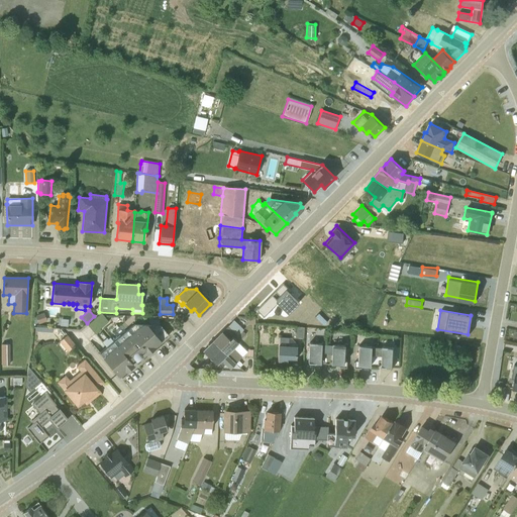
[(38,324),(46,321),(43,313),(34,316),(35,317),(33,318),(32,324),(37,322),(38,324)]
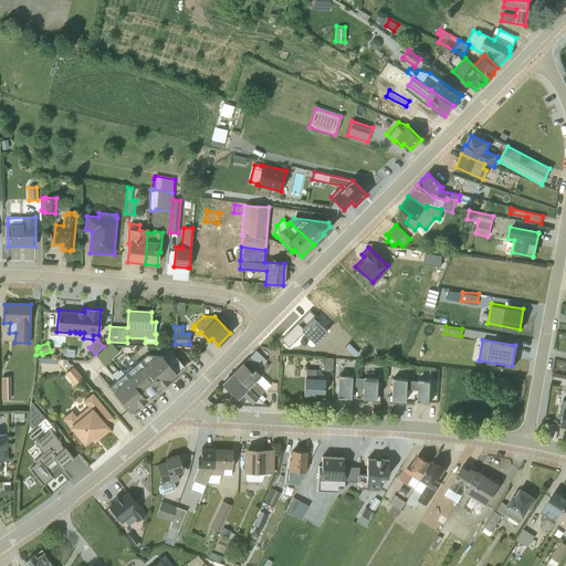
[(113,346),(105,353),(111,359),(118,352),(113,346)]
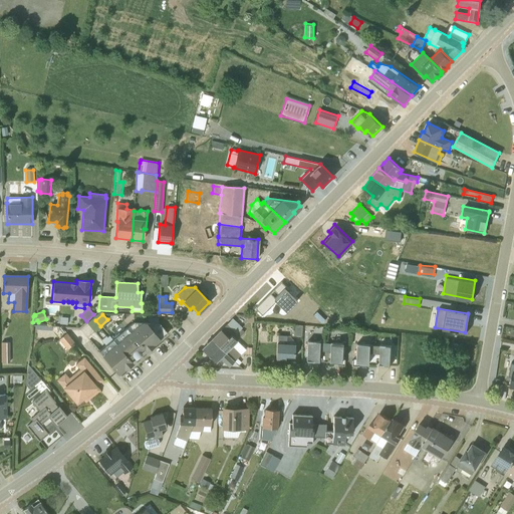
[(245,331),(232,318),(211,339),(238,365),(243,359),(239,355),(245,350),(236,342),(237,341),(236,340),(239,337),(241,339),(245,335),(243,333),(245,331)]
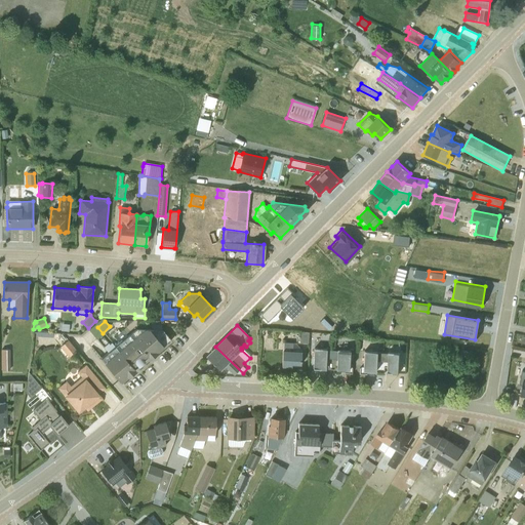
[(101,359),(121,382),(135,371),(132,367),(135,365),(137,366),(145,361),(143,358),(146,356),(149,360),(150,360),(157,353),(164,347),(163,346),(170,340),(163,330),(135,329),(101,359)]
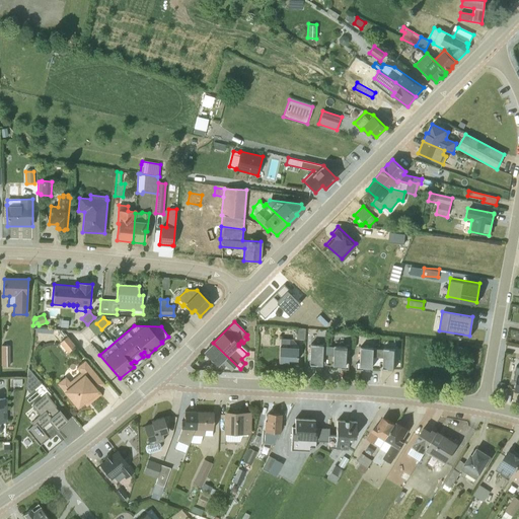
[(38,327),(38,341),(54,341),(54,327),(38,327)]
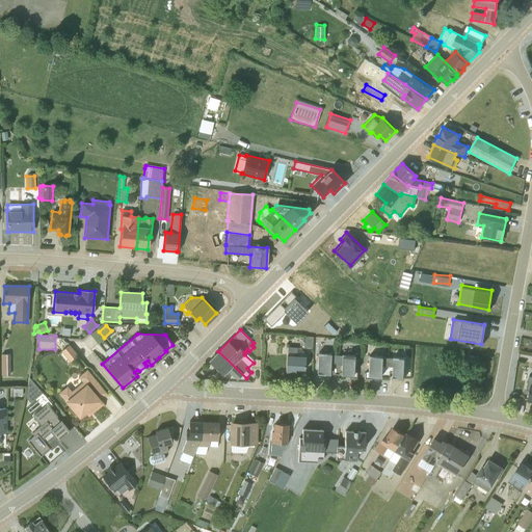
[(313,337),(304,336),(303,347),(312,348),(313,337)]
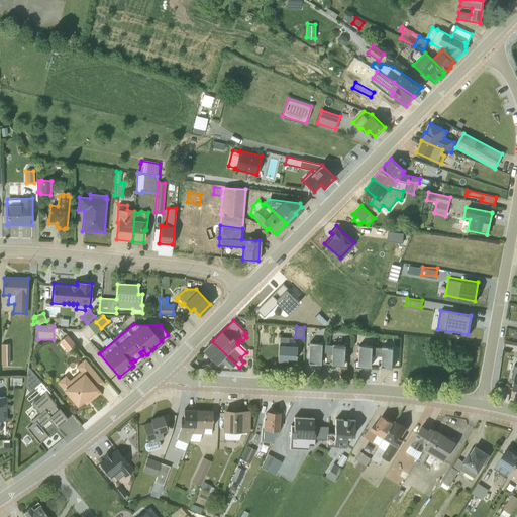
[(67,334),(61,342),(70,349),(76,340),(67,334)]
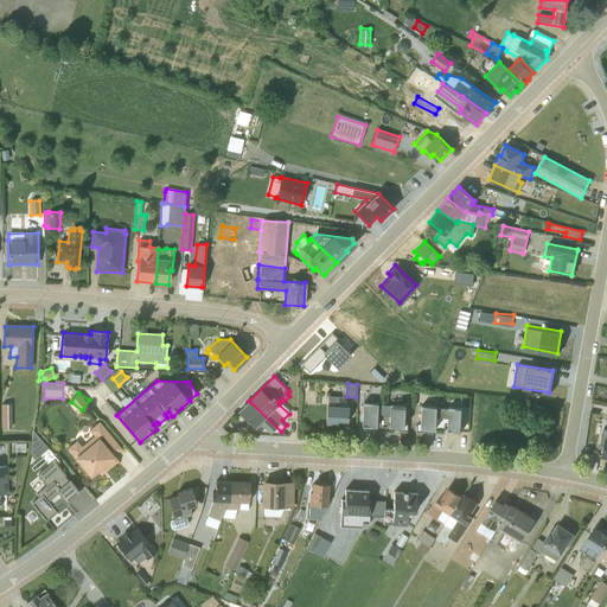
[(327,396),(326,425),(337,425),(337,421),(347,422),(349,404),(342,397),(327,396)]
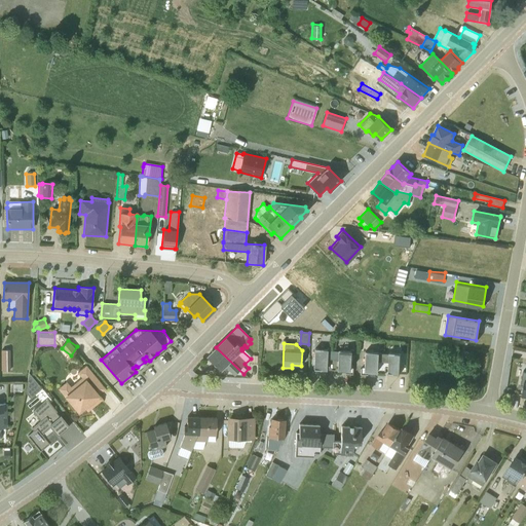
[(216,347),(205,358),(220,371),(225,366),(236,378),(248,378),(243,374),(216,347)]
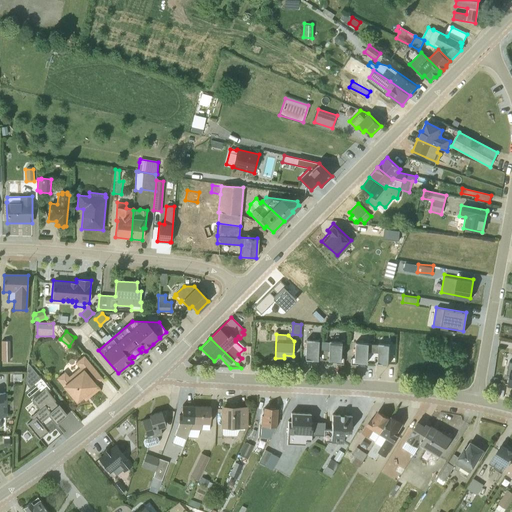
[(317,349),(323,349),(323,342),(317,341),(318,341),(306,340),(305,360),(317,360),(317,349)]
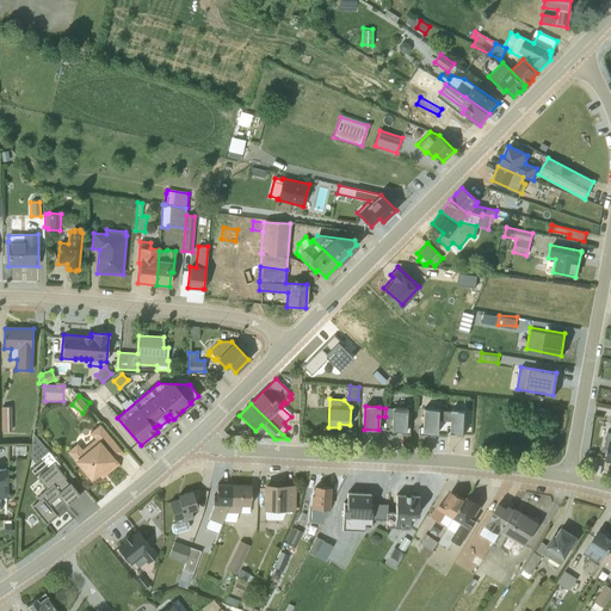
[(1,407),(1,431),(11,431),(11,407),(1,407)]
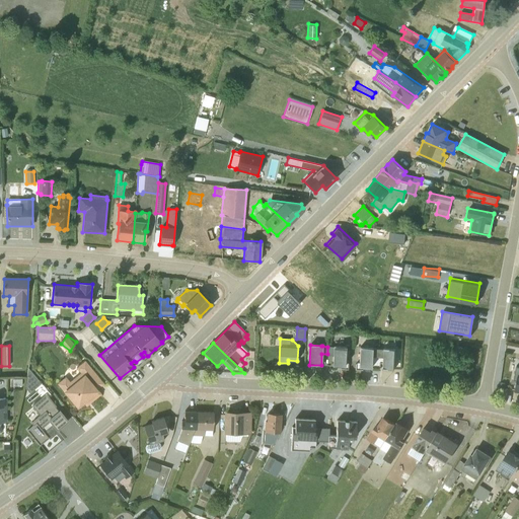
[(334,347),(327,347),(327,354),(332,355),(332,366),(344,366),(345,346),(334,346),(334,347)]
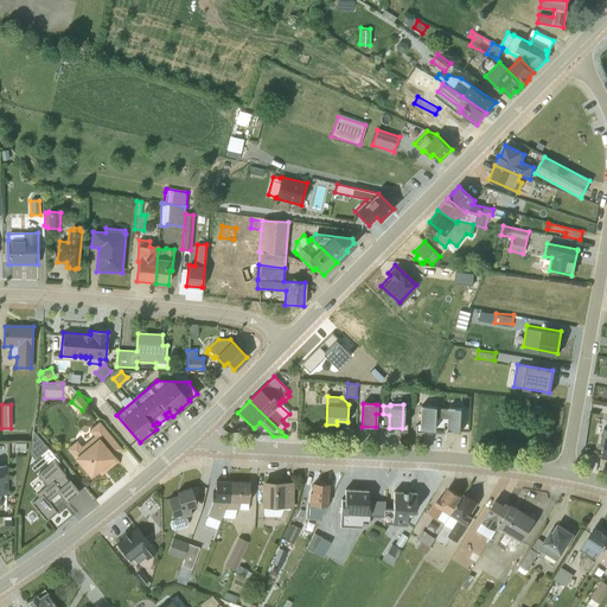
[(434,417),(440,417),(441,408),(434,408),(434,407),(421,406),(420,429),(434,430),(434,417)]
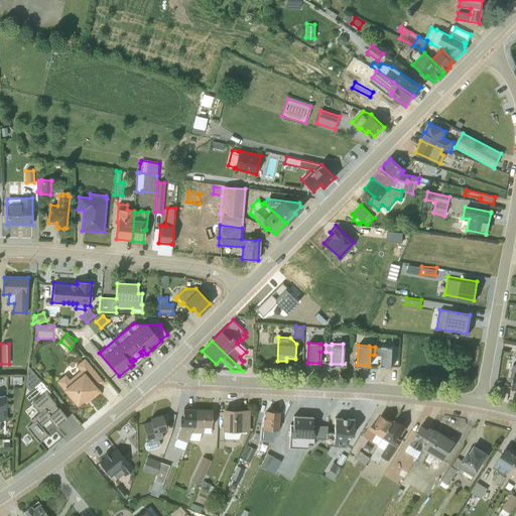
[(381,347),(375,347),(374,355),(380,356),(379,366),(391,367),(392,347),(381,347)]
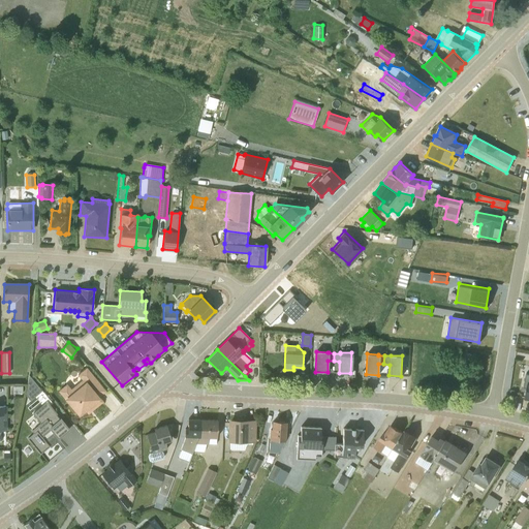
[(104,391),(86,369),(79,375),(83,380),(70,391),(66,385),(60,391),(79,415),(85,409),(88,413),(92,410),(102,401),(98,397),(104,391)]
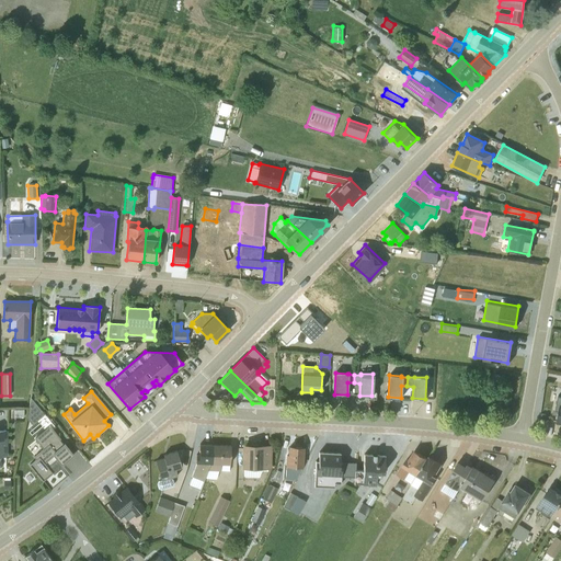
[(44,414),(31,398),(30,398),(26,419),(32,425),(44,414)]
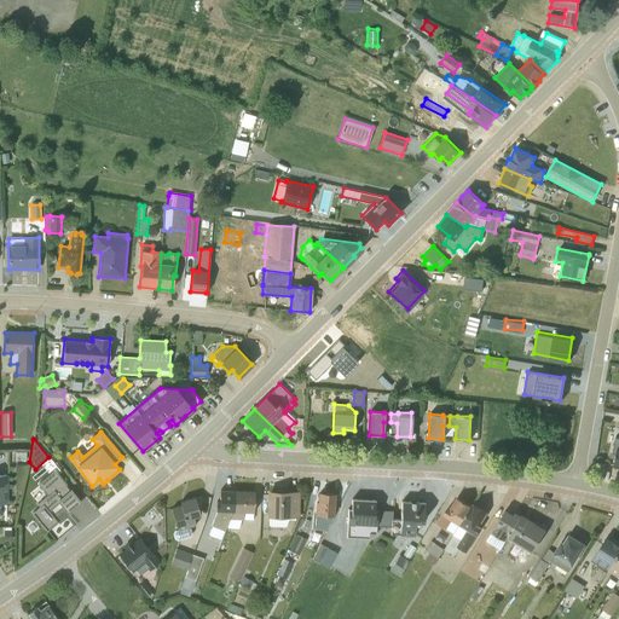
[(32,513),(47,531),(57,521),(59,524),(69,515),(68,514),(81,502),(55,470),(38,484),(47,496),(36,504),(39,507),(32,513)]
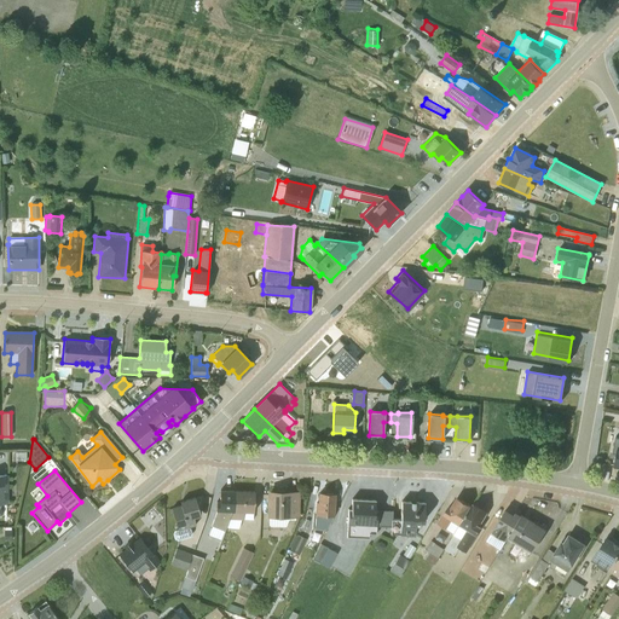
[(217,510),(210,526),(224,531),(232,512),(233,512),(235,491),(225,491),(225,492),(220,492),(219,502),(217,502),(217,510)]
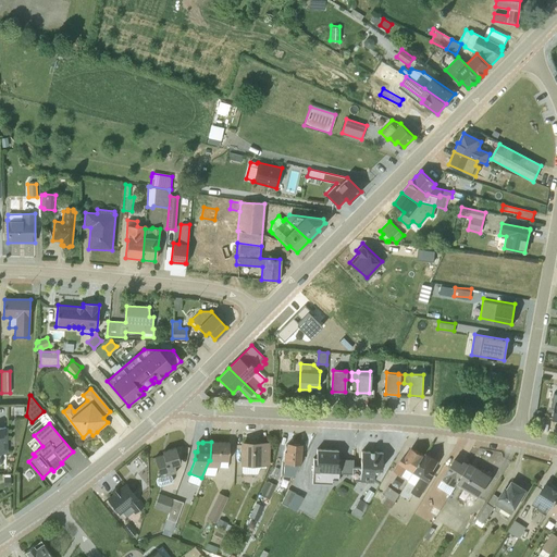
[(206,467),(219,468),(219,461),(227,461),(229,442),(211,442),(210,460),(209,460),(206,467)]
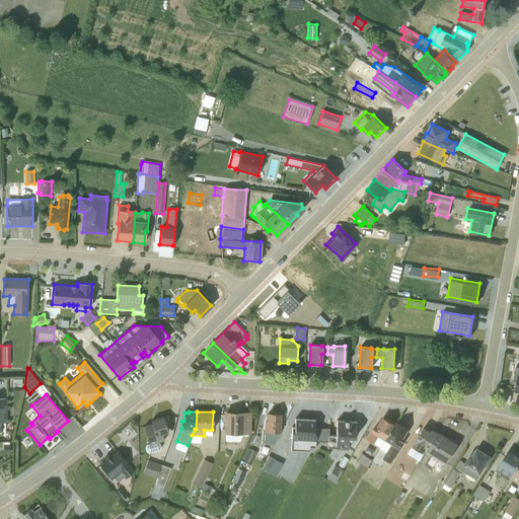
[(225,434),(225,440),(226,442),(239,442),(242,436),(247,436),(247,434),(250,434),(250,413),(242,412),(242,416),(224,415),(223,434),(225,434)]
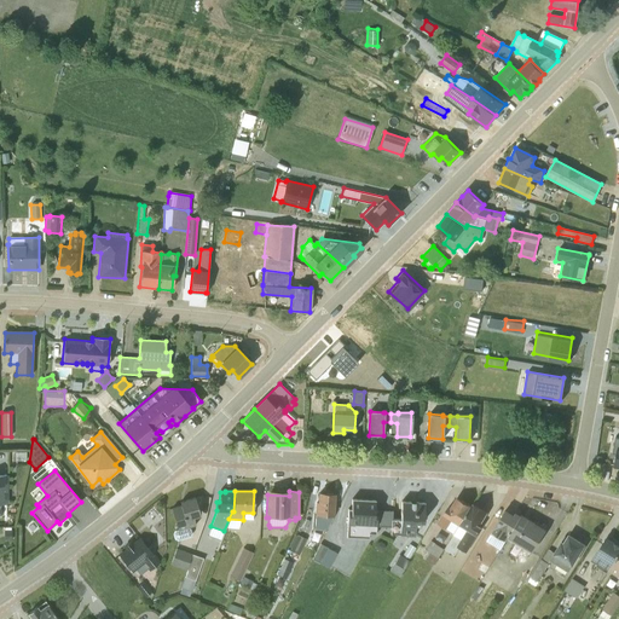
[(317,503),(316,521),(330,522),(333,518),(334,495),(319,493),(318,503),(317,503)]
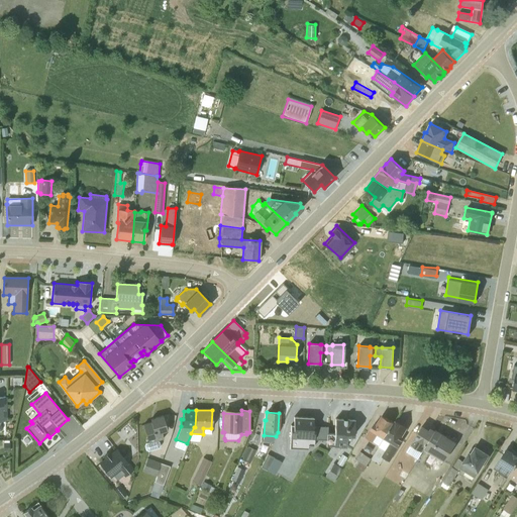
[(365,437),(379,445),(393,422),(381,415),(376,423),(374,422),(365,437)]
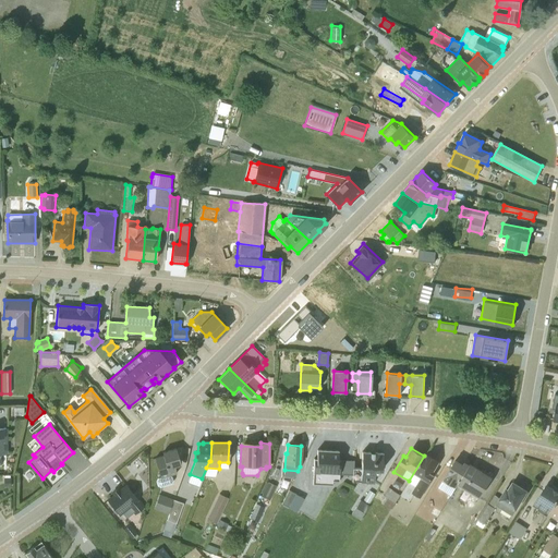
[(157,486),(159,487),(171,484),(172,481),(171,477),(169,475),(176,473),(174,466),(181,464),(176,449),(167,451),(168,455),(155,459),(160,477),(157,478),(156,482),(157,486)]
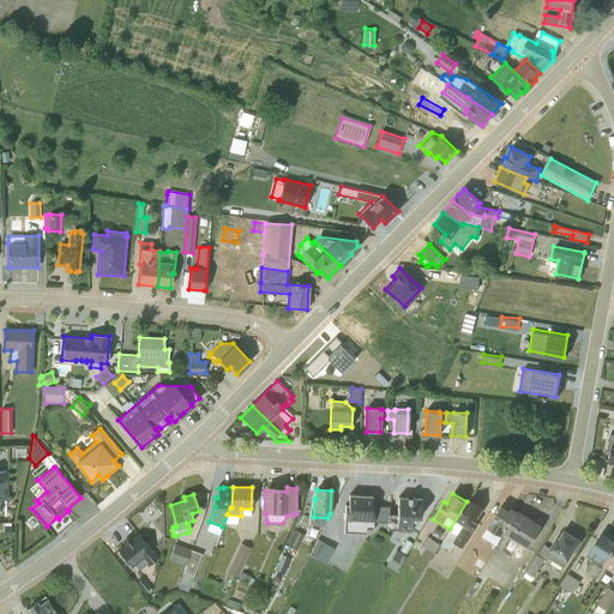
[(387,516),(389,507),(380,506),(380,513),(373,513),(374,506),(372,506),(372,497),(349,495),(348,505),(344,505),(343,533),(366,534),(366,533),(366,529),(373,529),(374,522),(387,522),(387,516)]
